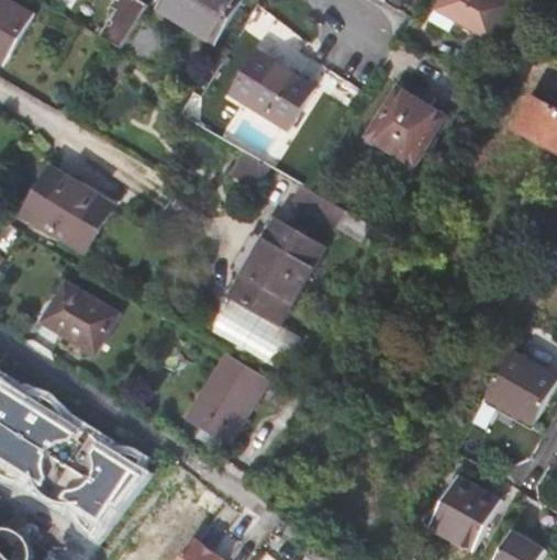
[(0,64),(29,17),(2,0),(0,0),(0,64)]
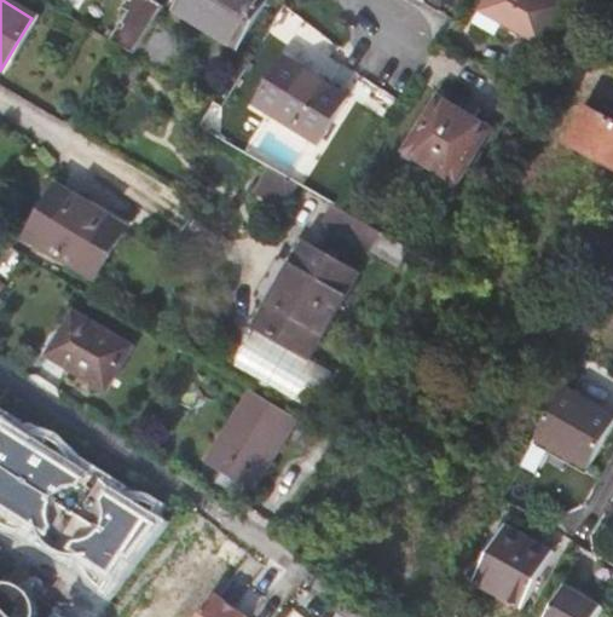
[(128,12),(108,41),(117,46),(131,55),(160,6),(149,0),(126,0),(121,7),(128,12)]
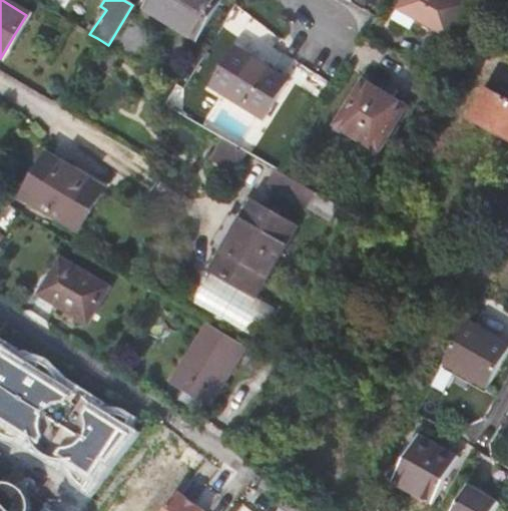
[(192,40),(216,0),(149,0),(145,7),(145,10),(146,12),(192,40)]
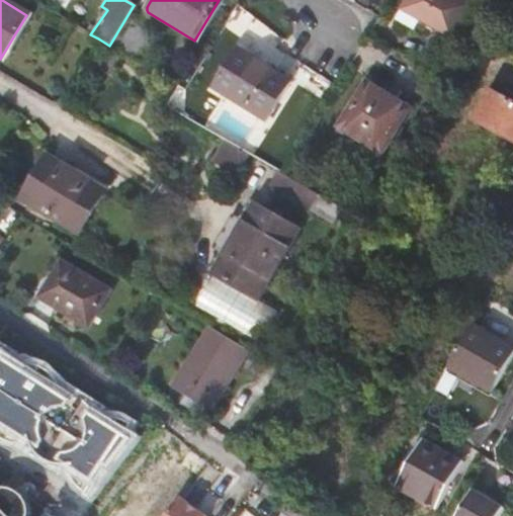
[(465,2),(461,0),(403,0),(394,15),(413,26),(418,17),(447,35),(465,2)]
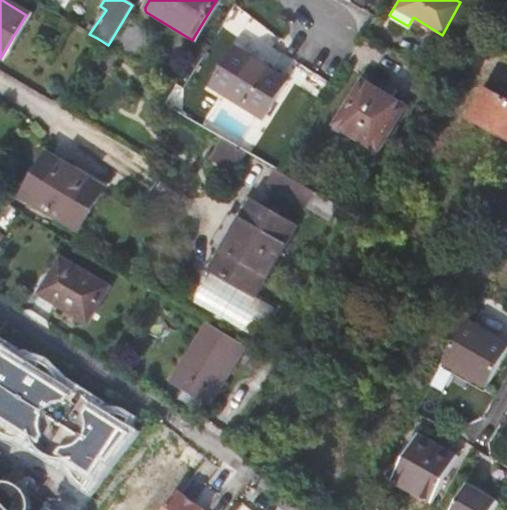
[(260,117),(285,78),(234,46),(210,83),(260,117)]
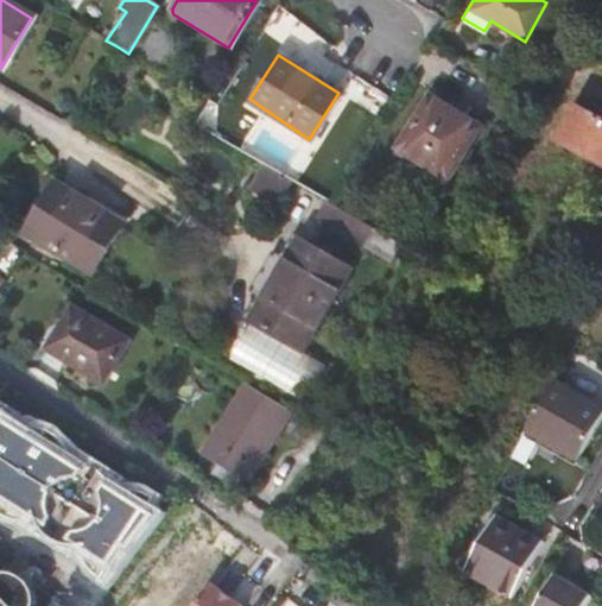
[(476,126),(428,94),(390,150),(441,183),(476,126)]
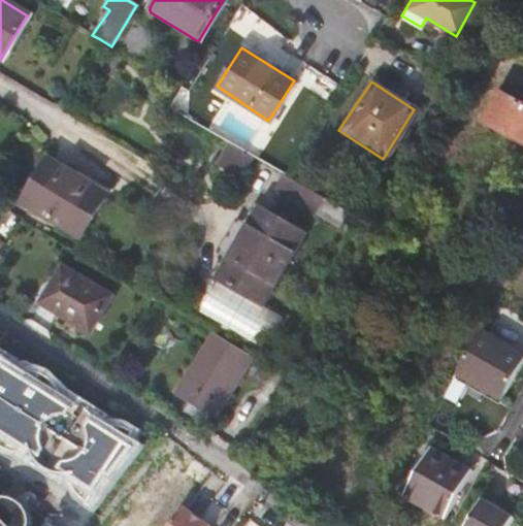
[(522,104),(498,92),(482,122),(522,144),(522,104)]
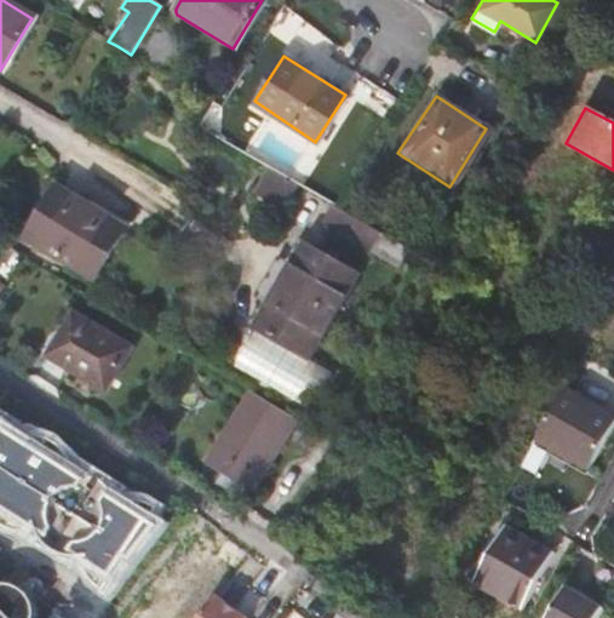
[(119,225),(52,186),(21,238),(86,279),(119,225)]
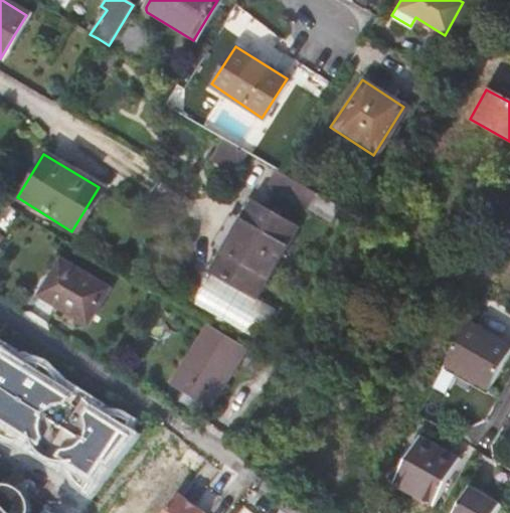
[(295,227),(249,201),(211,271),(255,298),(295,227)]
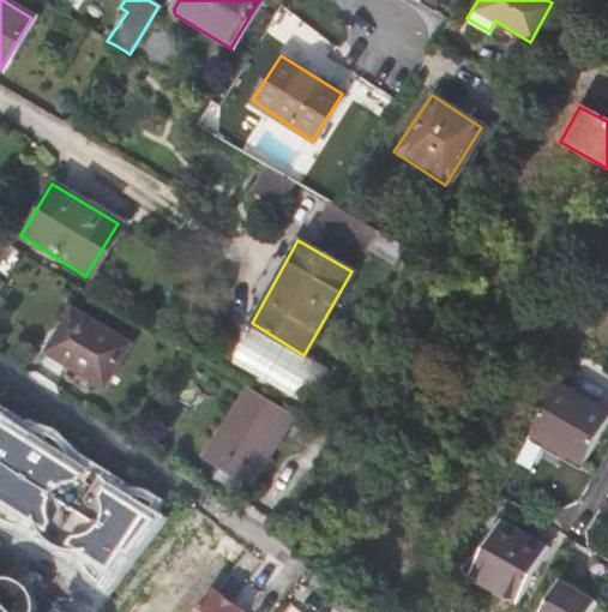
[(100,387),(126,343),(68,310),(43,353),(100,387)]
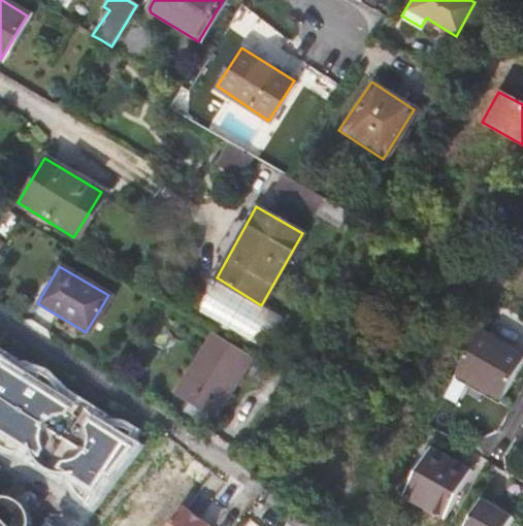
[(501,399),(522,362),(522,354),(480,329),(456,372),(501,399)]
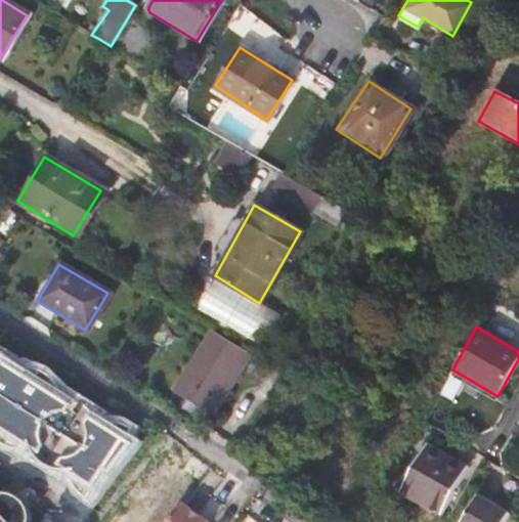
[(257,380),(248,394),(264,404),(282,373),(208,329),(200,343),(238,366),(257,380)]
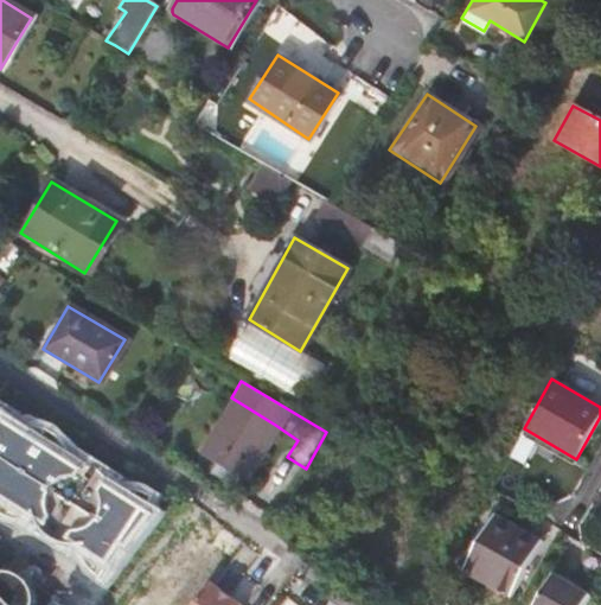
[(232,475),(241,481),(275,425),(231,397),(198,453),(212,463),(206,472),(225,484),(232,475)]
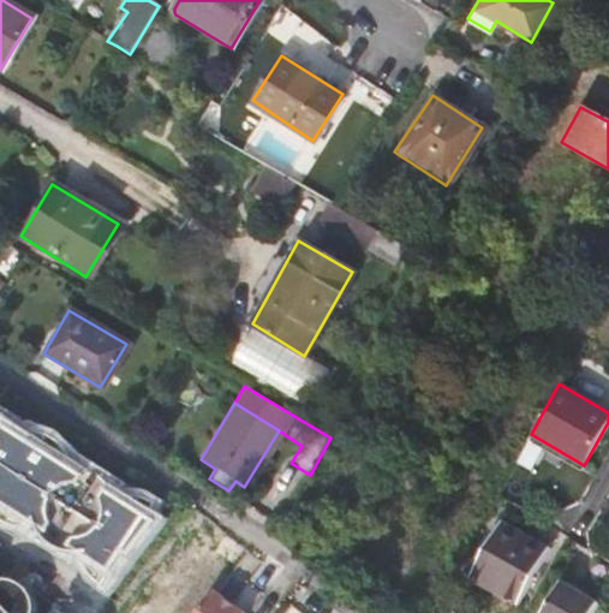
[(0,525),(1,527),(10,530),(16,530),(23,522),(73,555),(87,577),(95,589),(105,575),(108,577),(147,525),(141,518),(150,505),(143,501),(136,499),(127,499),(117,504),(57,465),(65,454),(61,448),(42,435),(33,430),(28,429),(19,440),(0,427),(0,525)]
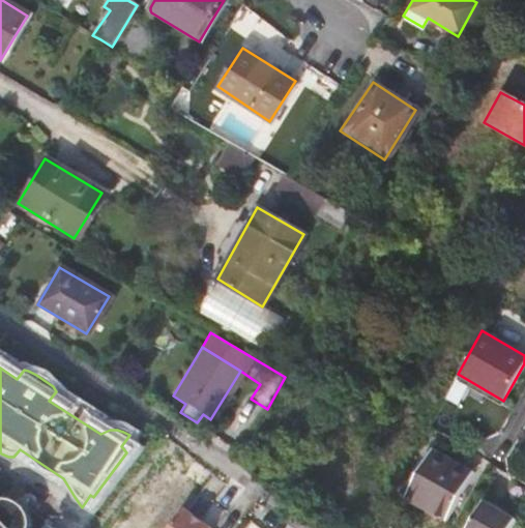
[(503,401),(458,374),(455,379),(499,406),(503,401)]
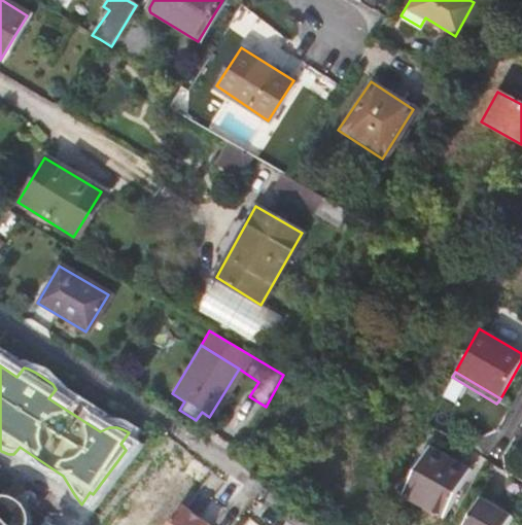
[(462,388),(450,381),(445,390),(457,397),(462,388)]
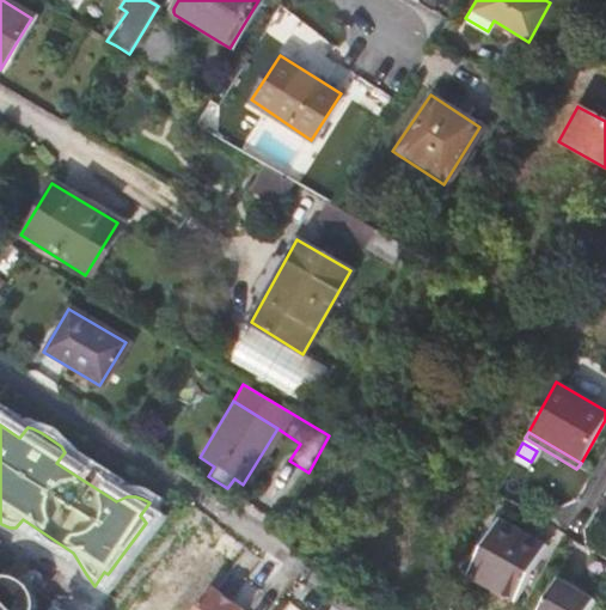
[(513,599),(545,547),(497,519),(467,572),(513,599)]
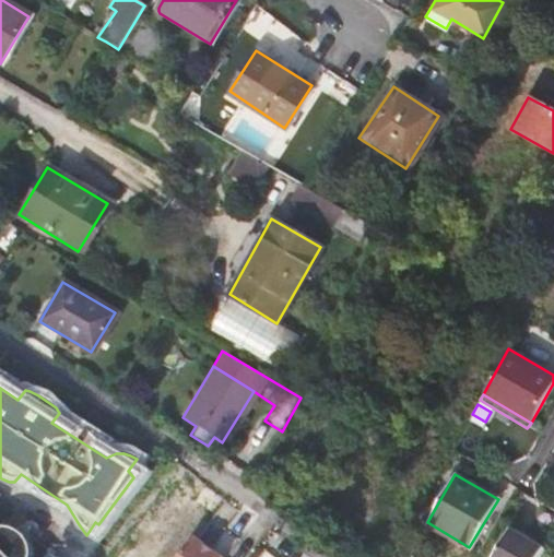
[(0,556),(23,556),(23,547),(19,537),(12,531),(8,530),(0,529),(0,556)]
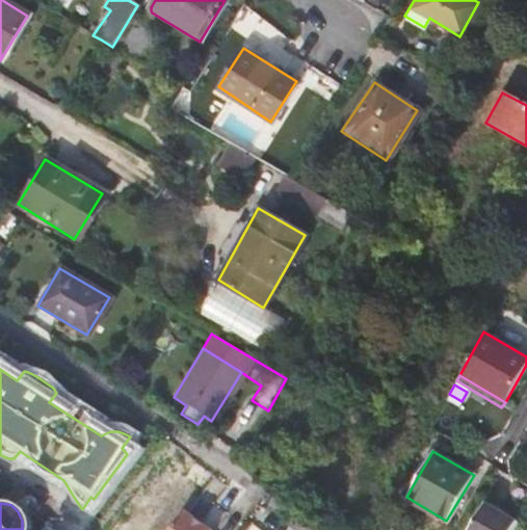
[(511,529),(517,523),(484,504),(469,529),(511,529)]
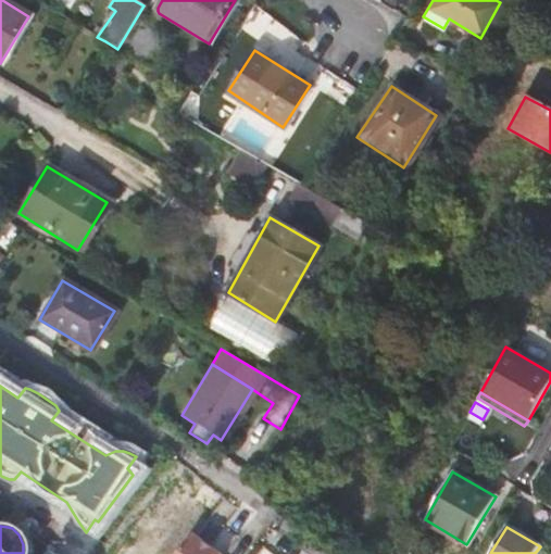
[(177,553),(220,553),(193,533),(177,553)]
